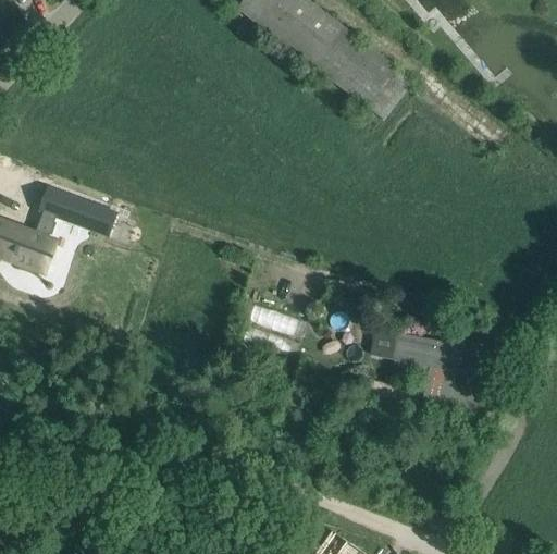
[(398,68),(309,0),(243,0),(238,7),(369,107),(398,68)]
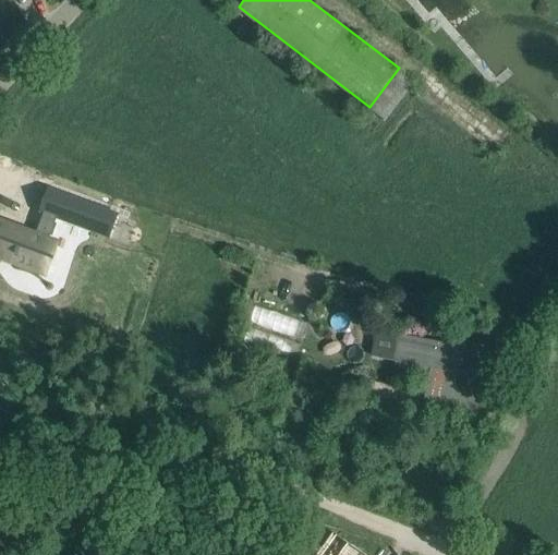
[(0,220),(0,248),(1,248),(16,253),(17,254),(15,261),(44,272),(56,241),(49,239),(50,233),(52,233),(57,221),(55,221),(57,217),(109,237),(118,212),(48,186),(39,210),(44,212),(35,233),(0,220)]
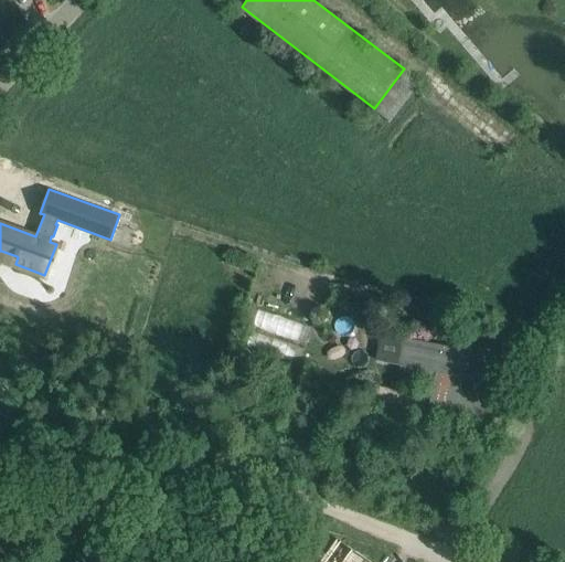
[(252,304),(247,319),(272,327),(276,313),(252,304)]
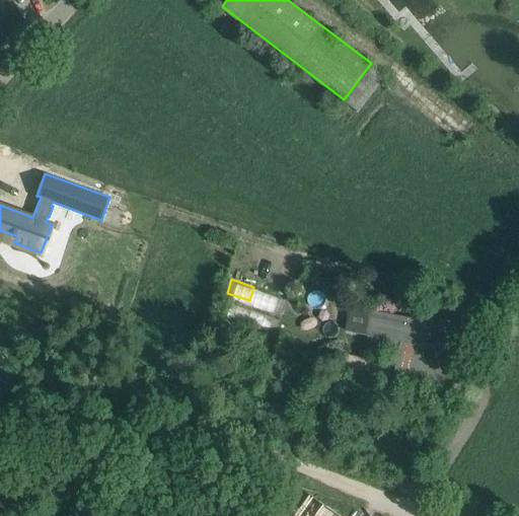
[(346,329),(399,340),(392,376),(457,389),(463,362),(424,354),(426,345),(431,321),(351,305),(346,329)]
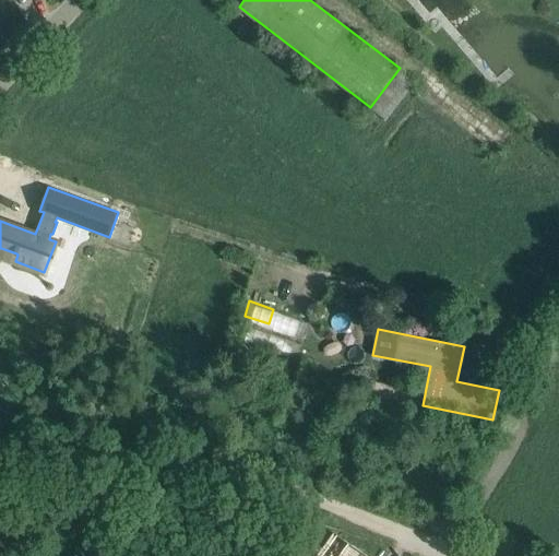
[(0,349),(0,373),(8,374),(10,357),(7,357),(8,350),(0,349)]
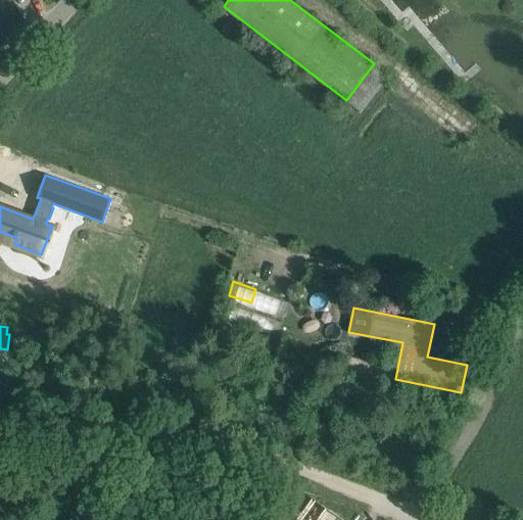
[(345,519),(313,497),(295,519),(345,519)]
